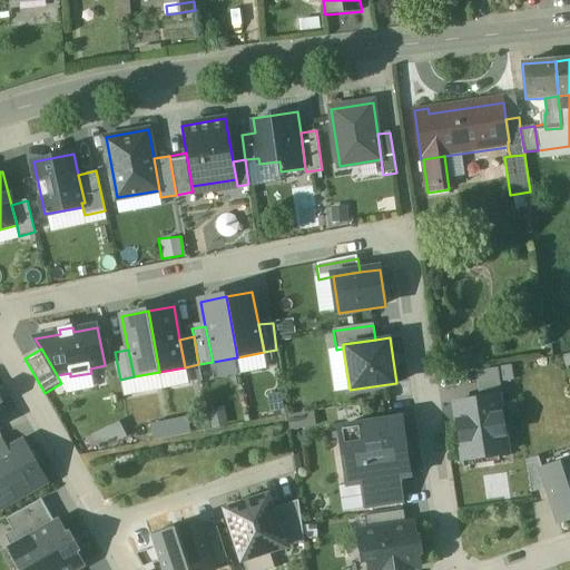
[(500,396),(455,403),(463,461),(508,454),(500,396)]
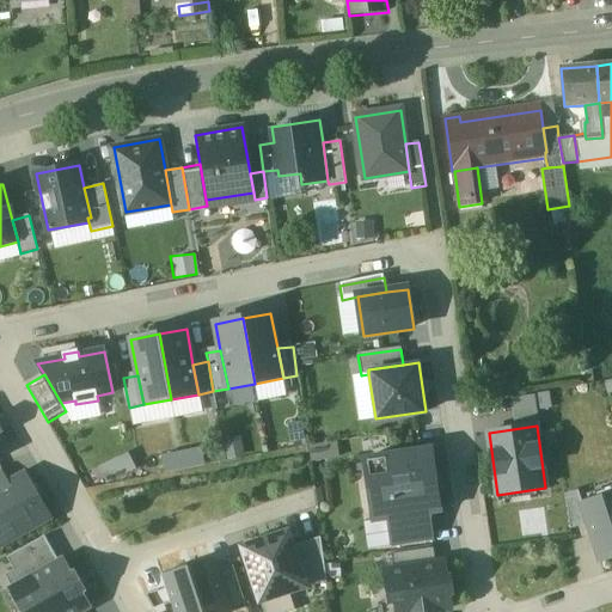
[(163,472),(202,463),(197,445),(158,454),(163,472)]
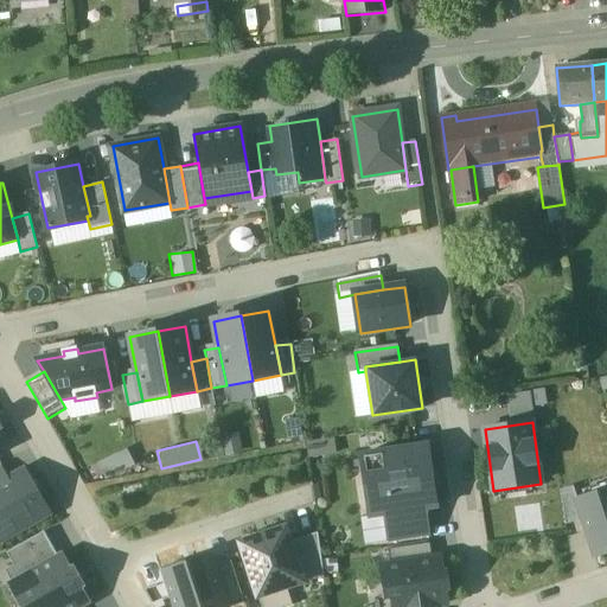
[(384,516),(426,509),(438,508),(428,446),(362,455),(371,517),(384,516)]
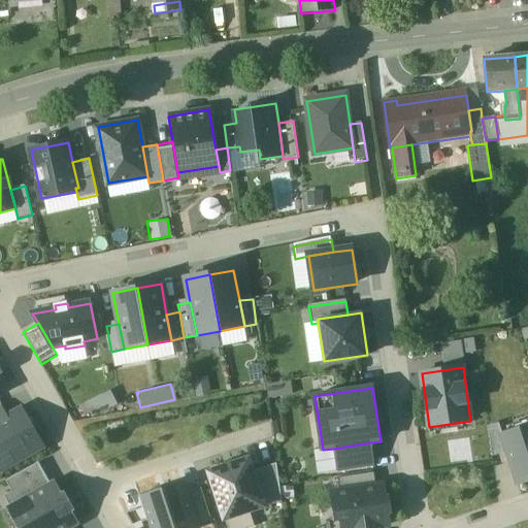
[(83,401),(90,417),(116,404),(108,389),(83,401)]
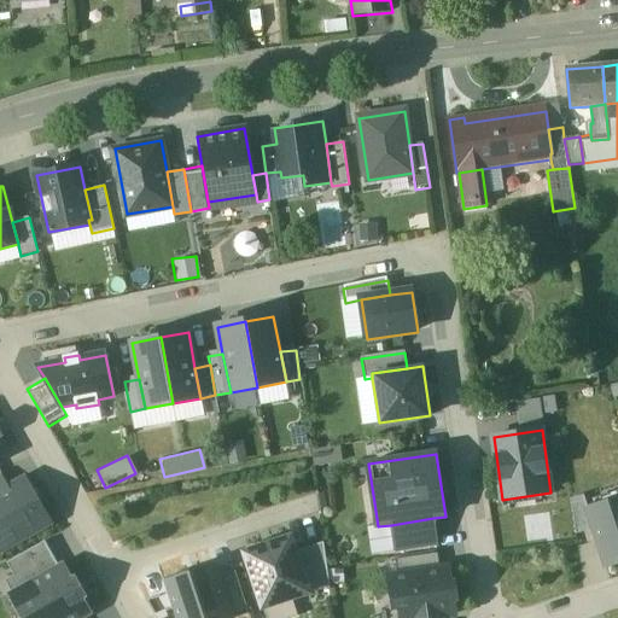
[(0,495),(0,551),(51,523),(27,481),(9,490),(0,495)]
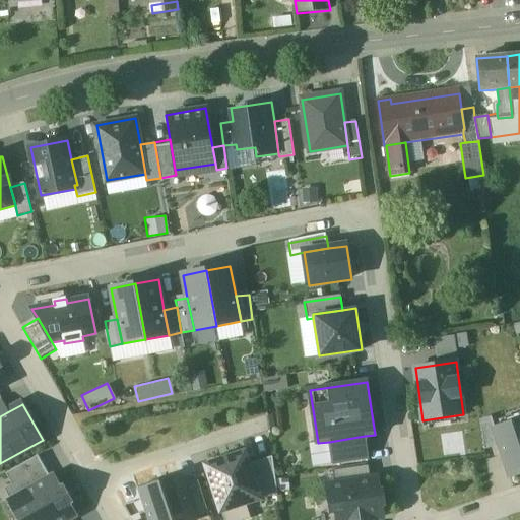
[(492,417),(480,420),(484,452),(500,446),(494,429),(492,417)]
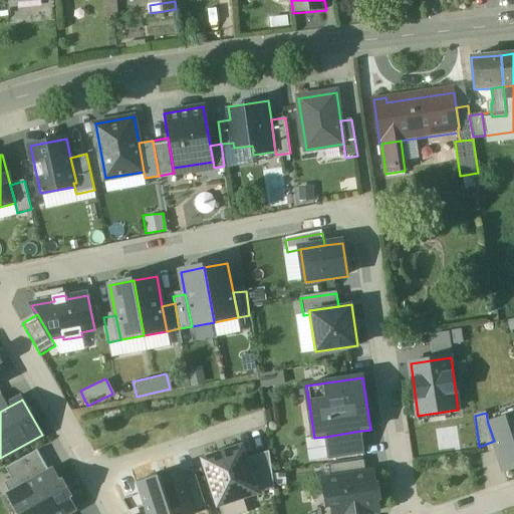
[(513,415),(488,424),(494,441),(504,472),(513,468),(513,415)]
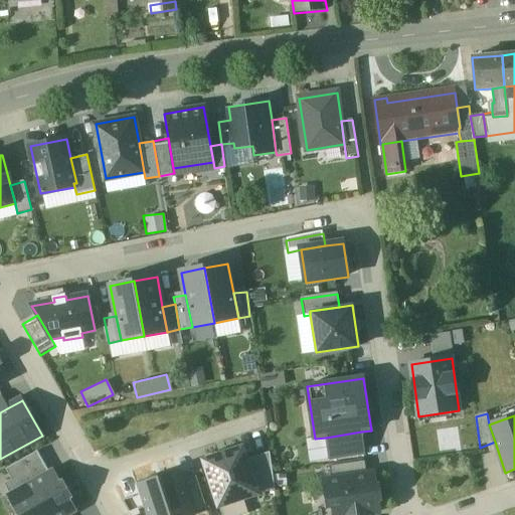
[(361,432),(326,438),(329,459),(365,454),(361,432)]
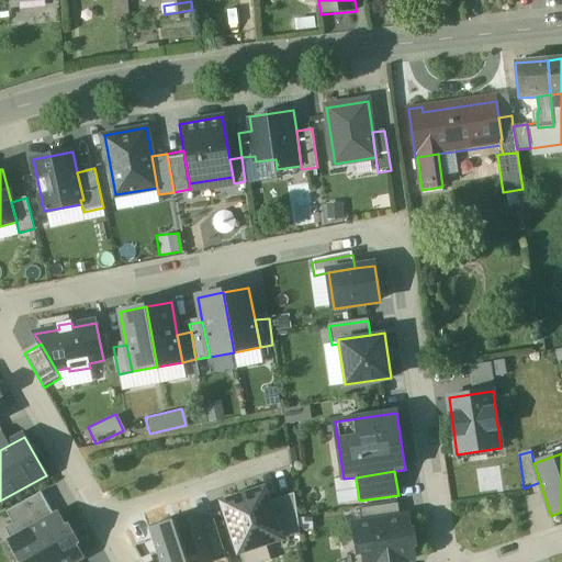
[(265,490),(222,504),(239,554),(282,539),(269,503),(265,490)]
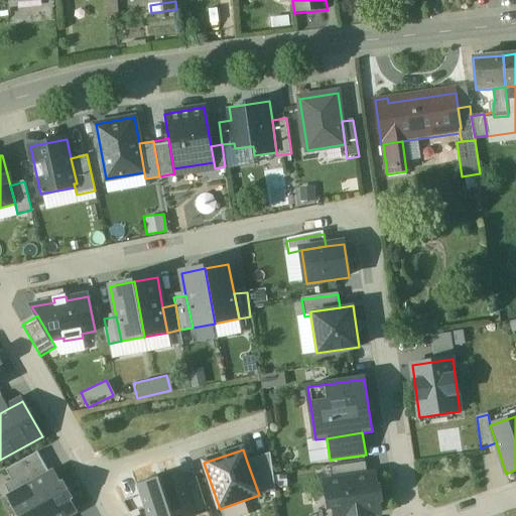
[(1,483),(9,498),(50,475),(37,452),(7,468),(12,478),(1,483)]
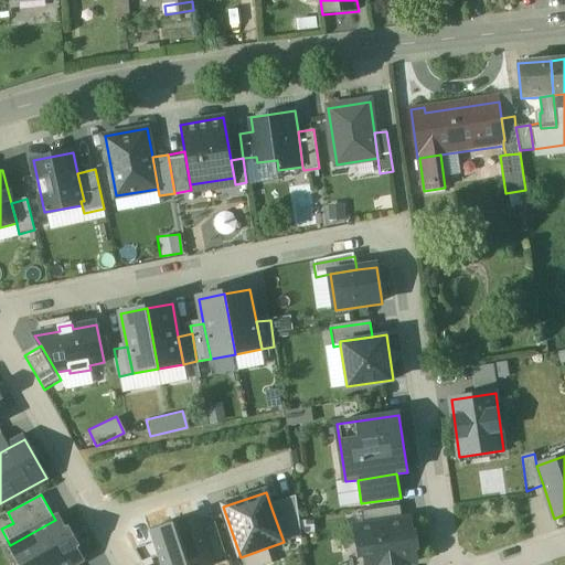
[(292,498),(270,505),(284,542),(306,534),(292,498)]
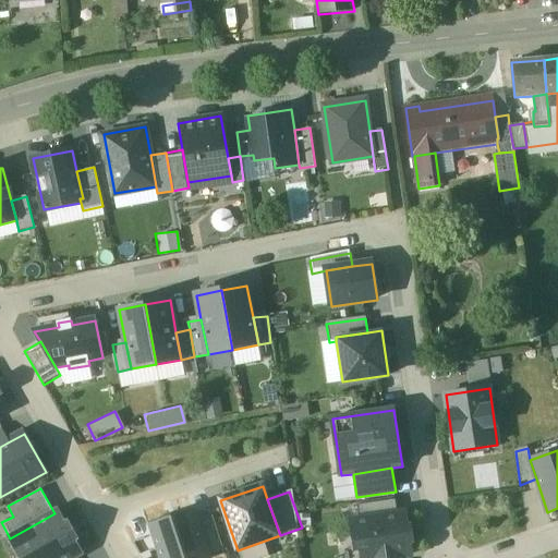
[(396,500),(358,506),(360,520),(398,514),(396,500)]
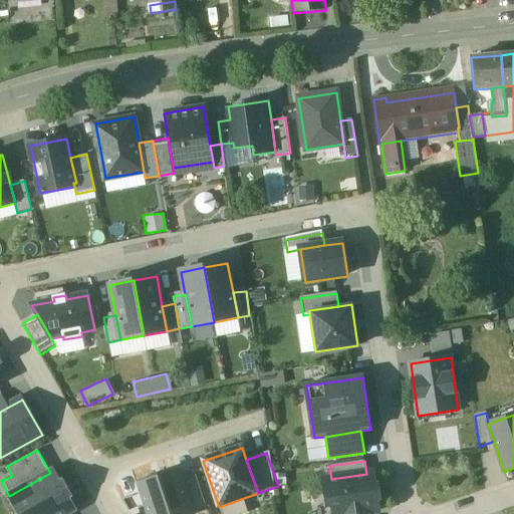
[(147,513),(192,513),(181,480),(177,469),(137,483),(147,513)]
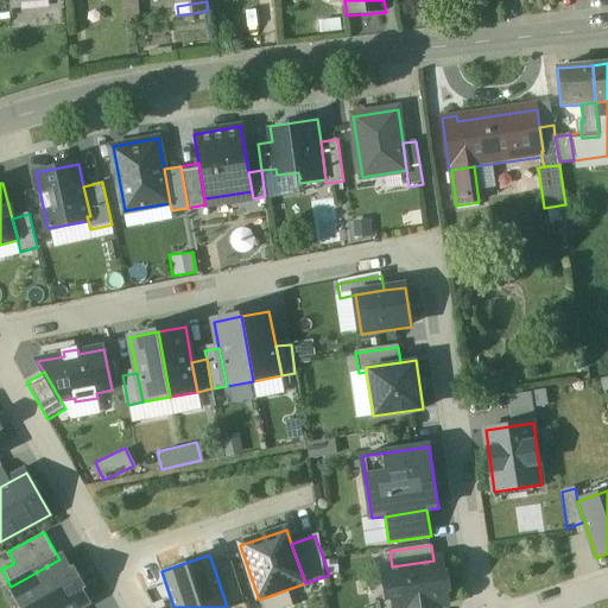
[(59,559),(11,587),(23,607),(75,607),(88,601),(64,557),(59,559)]
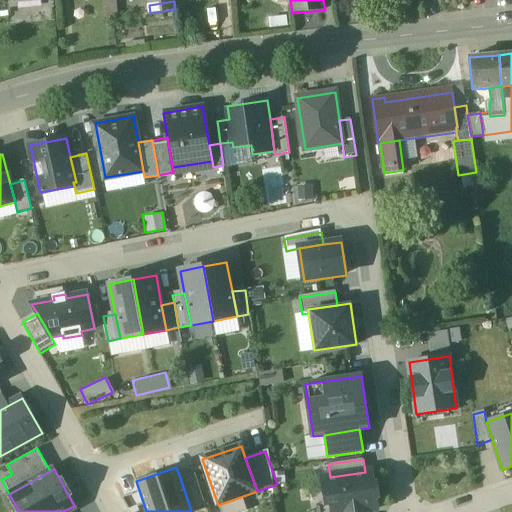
[(330,477),(322,478),(326,503),(331,502),(332,511),(364,511),(377,510),(375,497),(377,496),(375,483),(373,483),(371,471),(365,472),(330,477)]
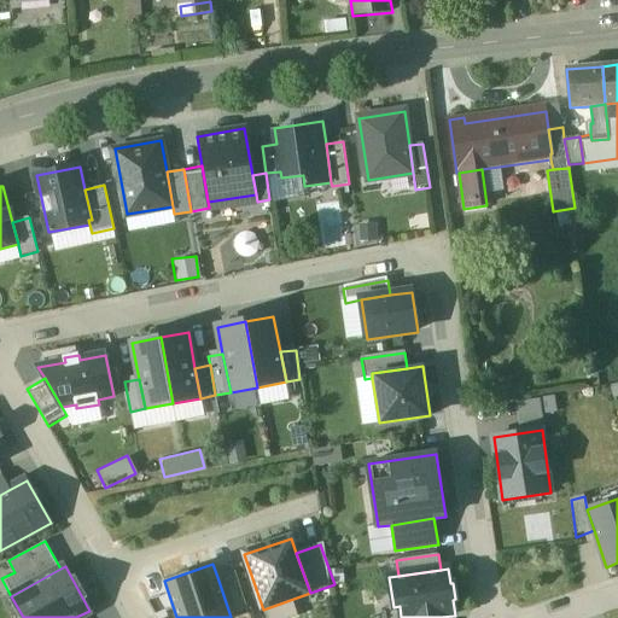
[(235,571),(217,577),(231,617),(249,611),(235,571)]
